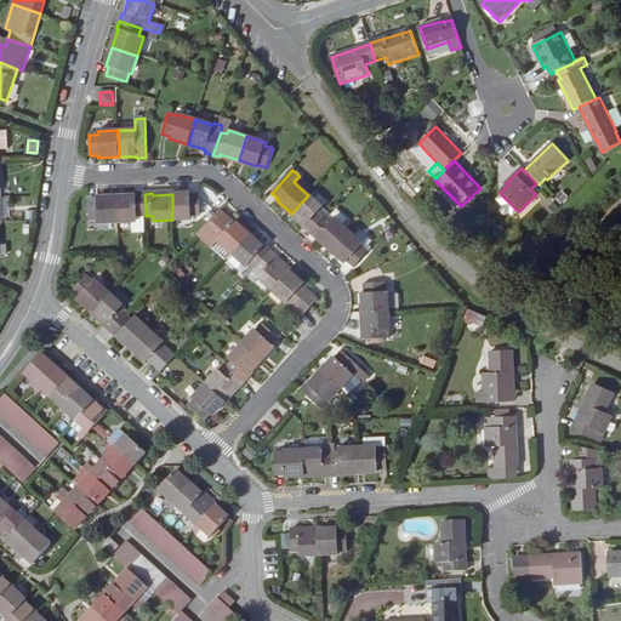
[(200,216),(199,195),(191,197),(191,193),(172,194),(172,220),(191,220),(191,216),(200,216)]
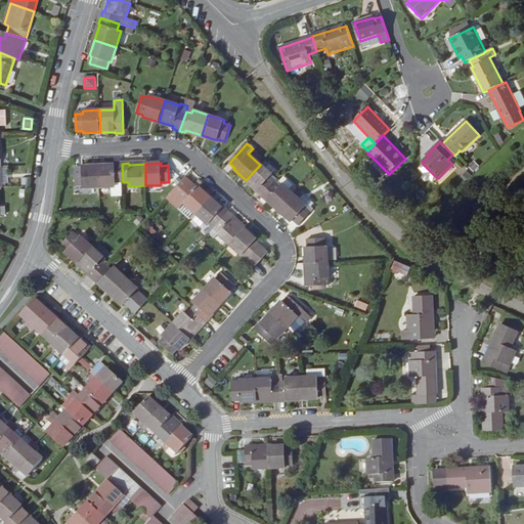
[(99,166),(100,188),(116,187),(116,183),(123,182),(122,164),(115,164),(115,165),(99,166)]
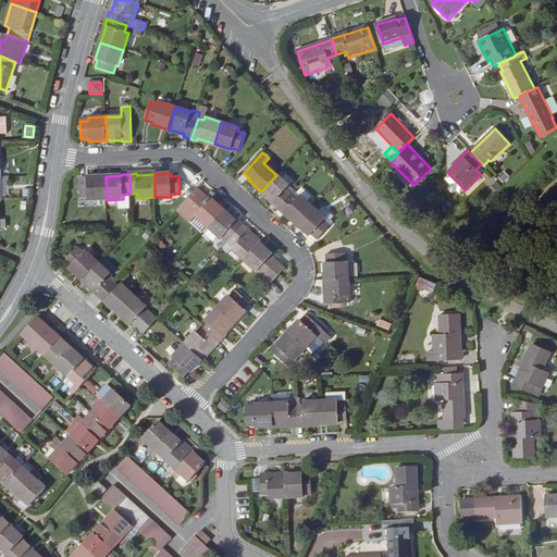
[(276,210),(292,194),(286,189),(289,186),(276,175),(261,192),(274,202),(272,205),(276,210)]
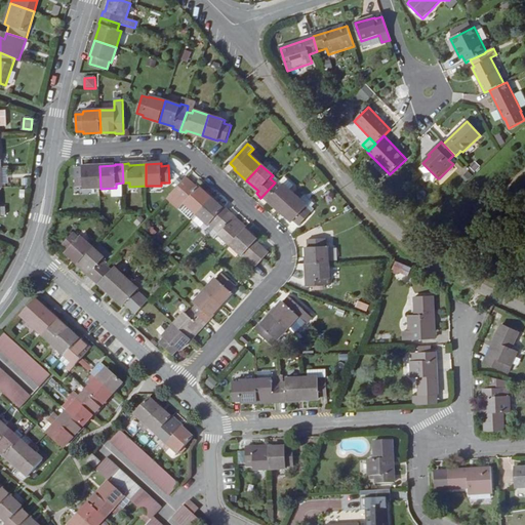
[(438,178),(425,165),(419,170),(425,174),(421,178),(425,182),(430,180),(433,184),(438,178)]
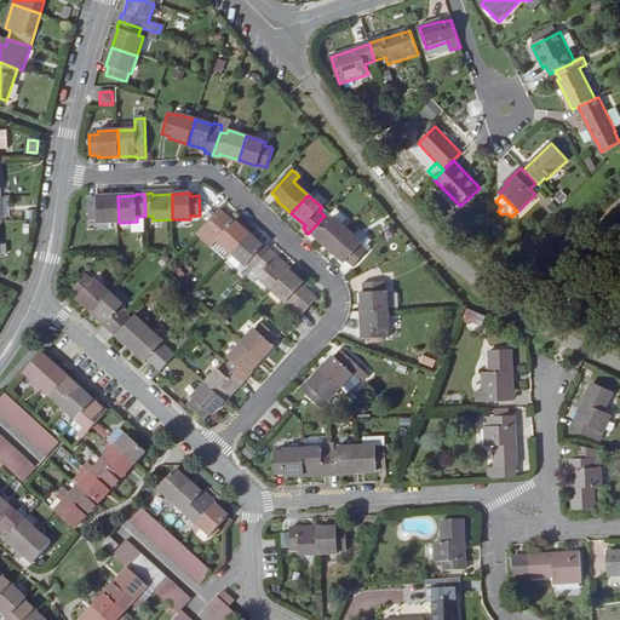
[(90,220),(98,220),(98,223),(119,223),(118,196),(97,197),(97,200),(89,200),(90,220)]
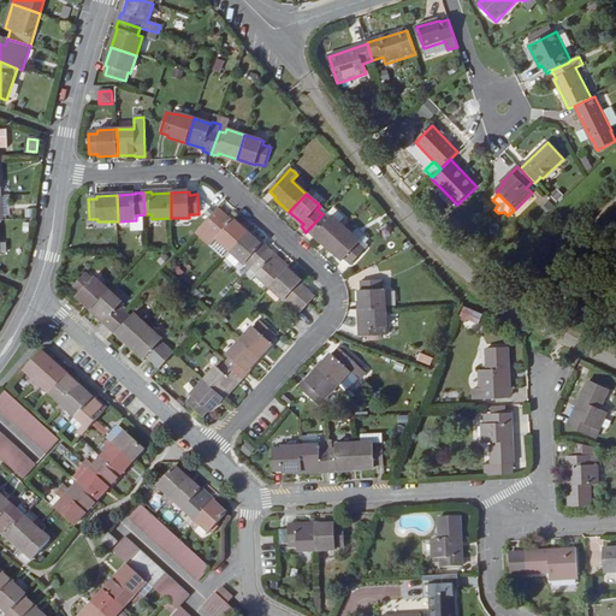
[(217,241),(230,253),(248,234),(234,219),(232,220),(219,208),(218,208),(195,234),(196,235),(209,248),(217,241)]
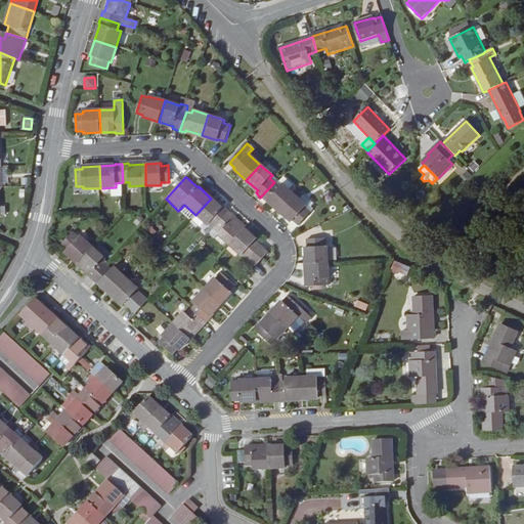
[(279,212),(295,195),(289,190),(293,185),(284,177),(277,184),(274,182),(260,198),(265,202),(267,200),(279,212)]
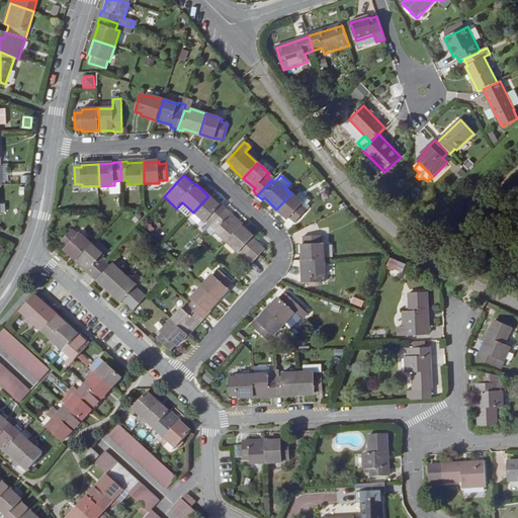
[(307,210),(301,205),(308,199),(301,194),(296,199),(291,193),(276,209),(288,220),(289,219),(295,224),(307,210)]
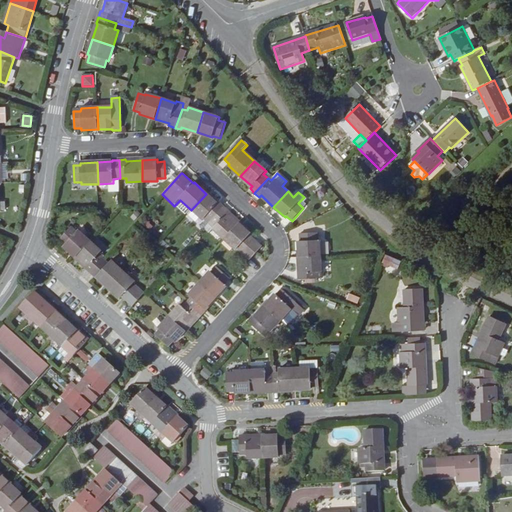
[(191,210),(208,225),(225,207),(219,202),(218,204),(206,194),(191,210)]
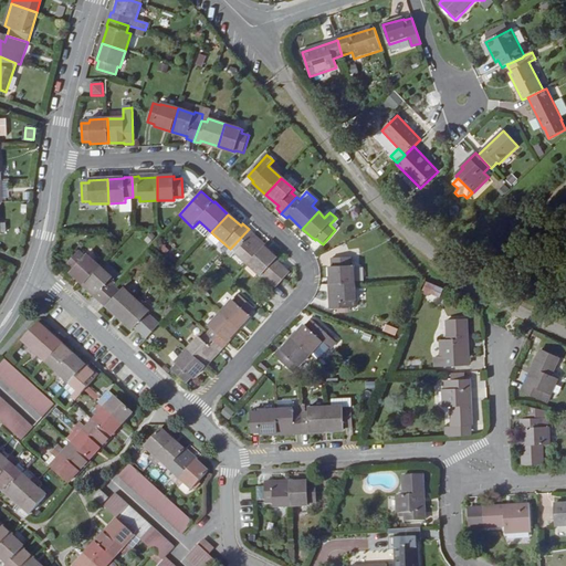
[(253,233),(249,229),(230,249),(249,265),(265,247),(252,234),(253,233)]
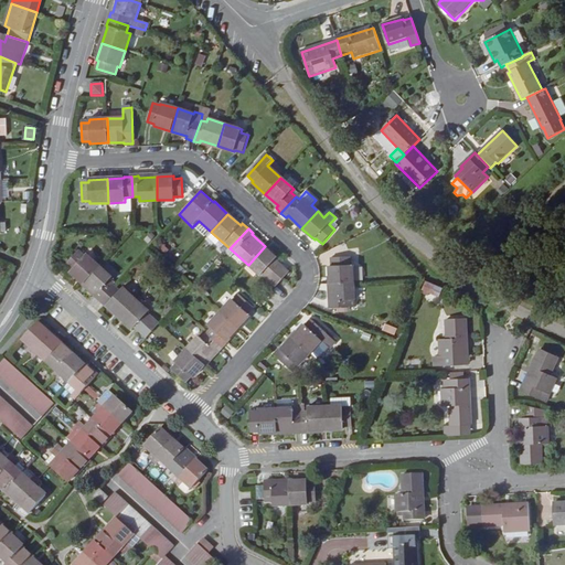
[(262,275),(276,287),(276,288),(283,280),(289,273),(276,259),(278,257),(265,246),(248,265),(260,276),(262,275)]
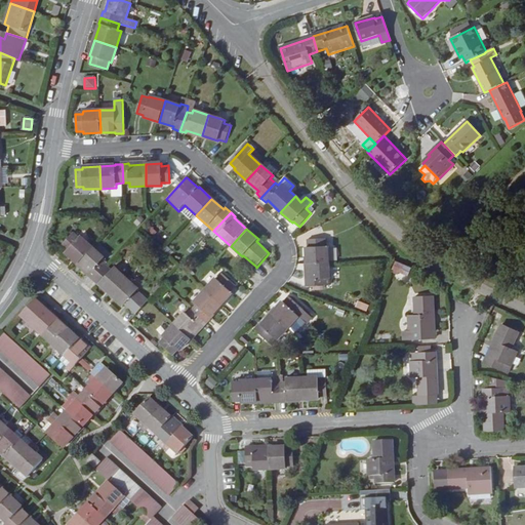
[(92,247),(80,237),(79,238),(73,233),(61,246),(67,251),(66,252),(77,264),(92,247)]
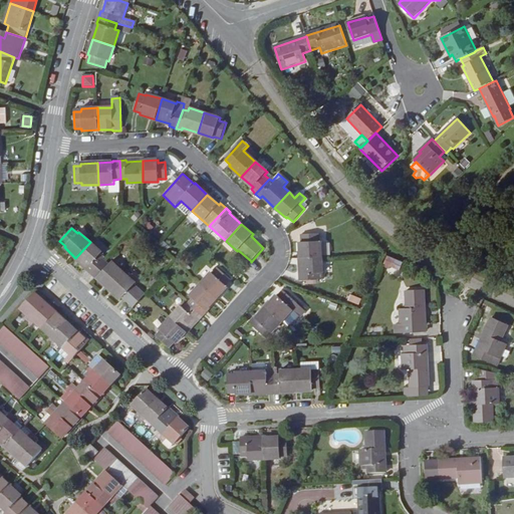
[(322,258),(321,242),(319,241),(318,235),(301,235),(301,242),(299,243),(300,259),(322,258)]
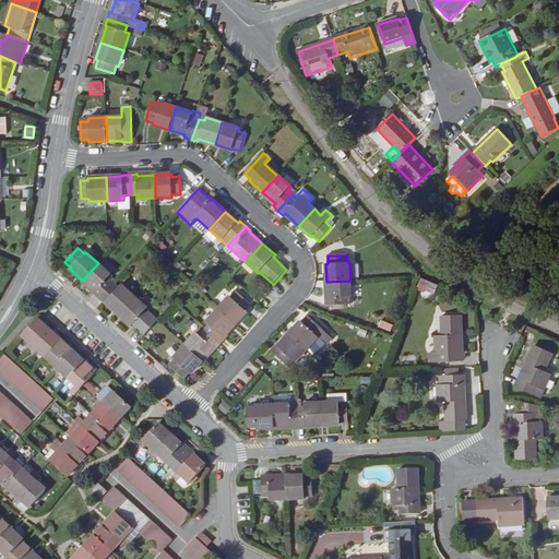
[(98,299),(114,283),(108,278),(110,275),(98,263),(82,281),(95,292),(93,294),(98,299)]
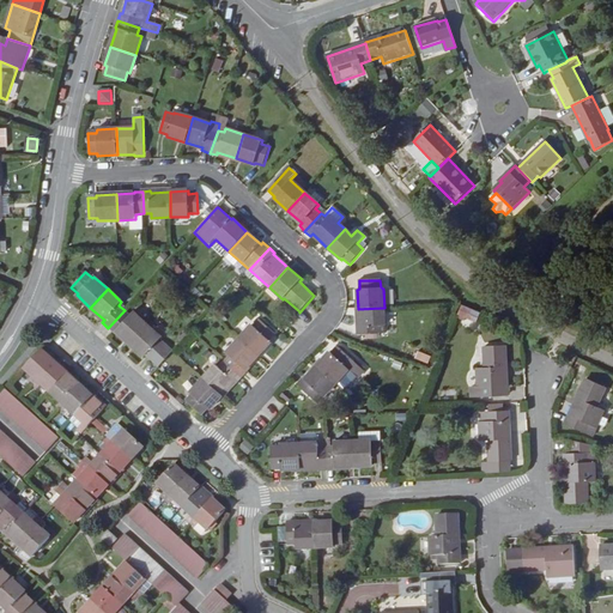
[(461,305),(456,319),(474,326),(479,313),(461,305)]
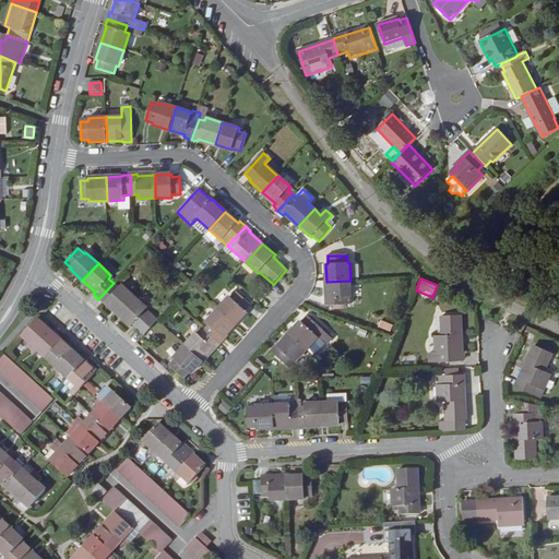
[(326,306),(352,305),(351,281),(326,282),(328,297),(326,297),(326,306)]
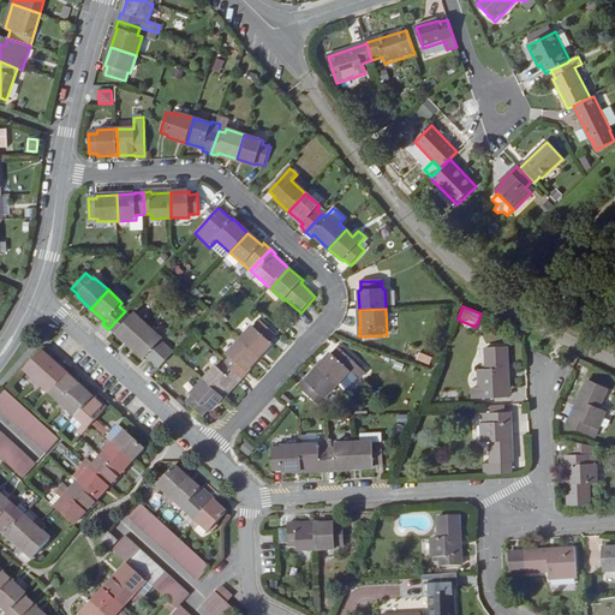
[(148,327),(133,314),(130,317),(125,311),(108,329),(114,334),(117,333),(130,346),(148,327)]
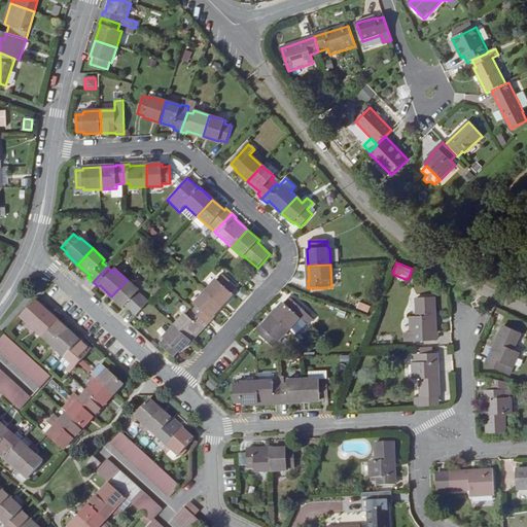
[(233,294),(231,293),(236,287),(223,276),(218,281),(216,279),(205,291),(221,307),(233,294)]
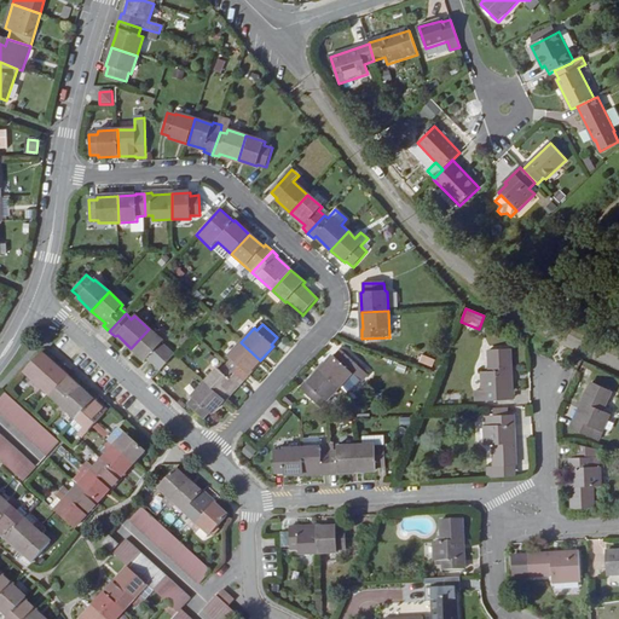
[(168,350),(162,343),(163,342),(149,329),(131,348),(145,360),(148,359),(154,365),(168,350)]
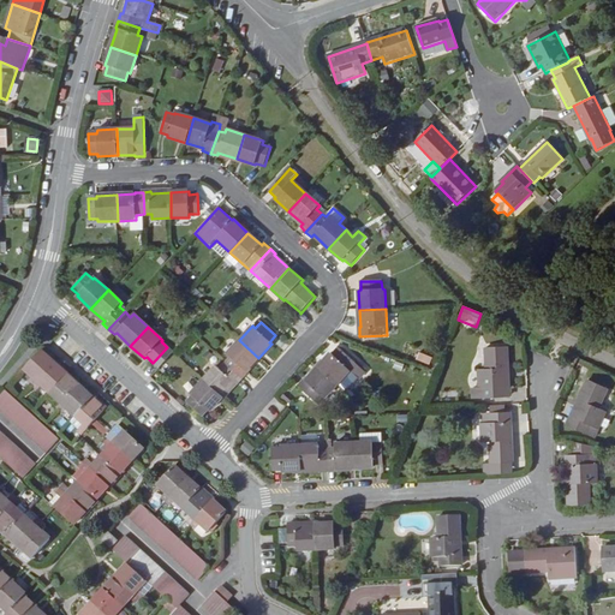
[(243,381),(249,374),(246,371),(258,358),(239,340),(227,354),(231,357),(225,364),(243,381)]
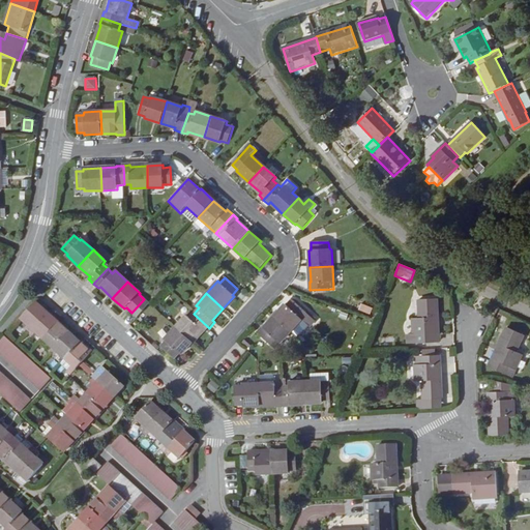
[(437,300),(419,301),(419,319),(413,319),(414,335),(408,336),(408,345),(439,343),(437,300)]
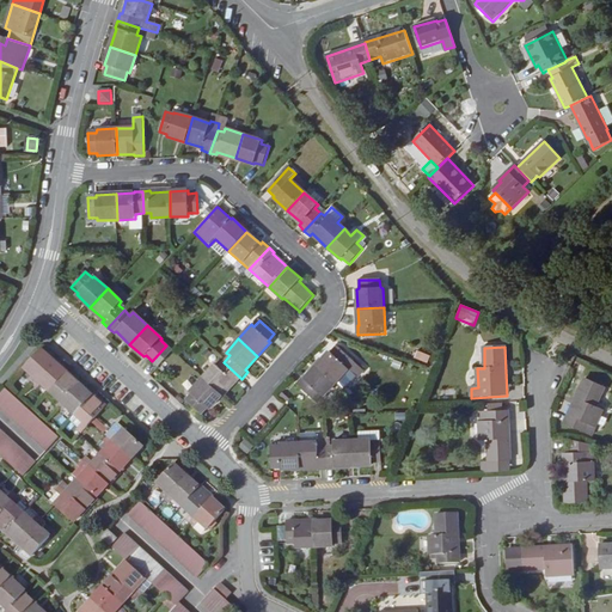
[(348,371),(357,379),(363,372),(337,348),(331,354),(329,352),(317,366),(336,384),(348,371)]
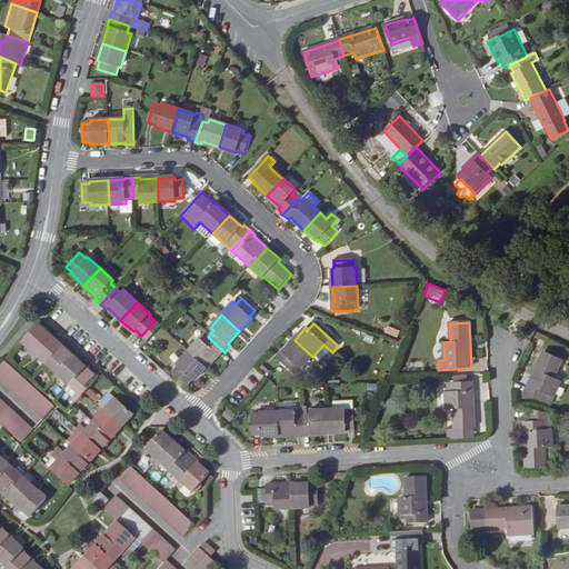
[(50,337),(38,326),(22,342),(30,350),(26,356),(30,359),(50,337)]
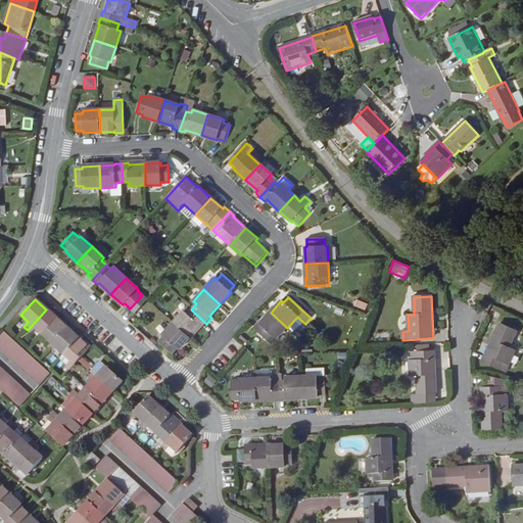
[(355,299),(353,305),(366,310),(368,303),(355,299)]
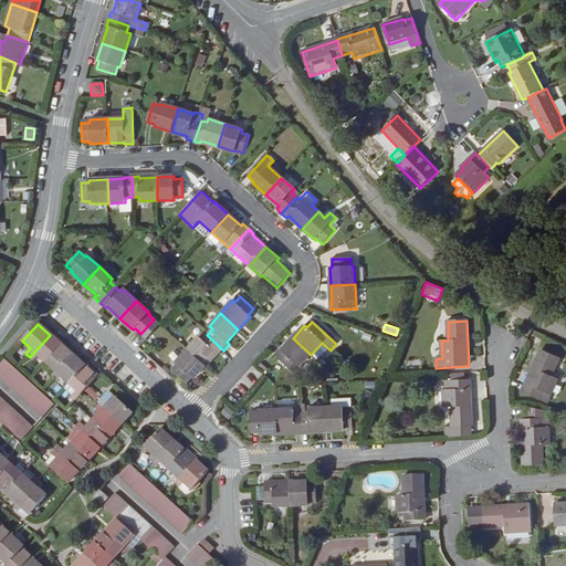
[(45,363),(62,345),(50,335),(30,357),(34,362),(39,356),(45,363)]
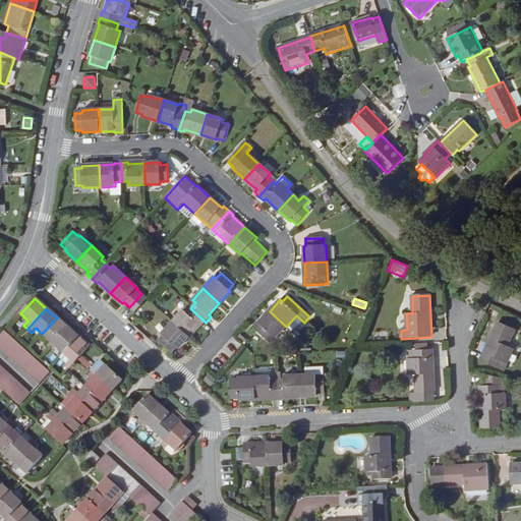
[(189,337),(198,327),(200,328),(206,323),(190,308),(186,313),(183,310),(173,322),(189,337)]
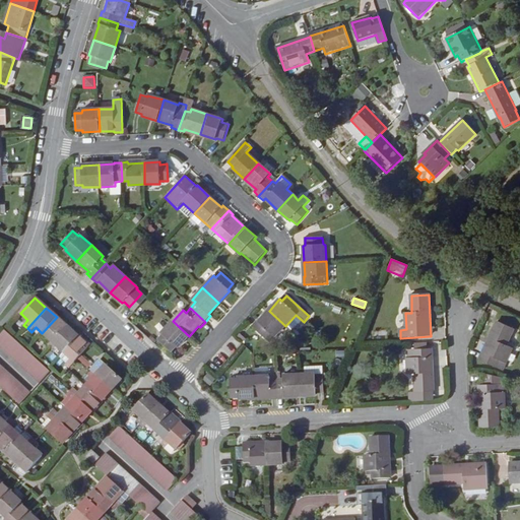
[(252,327),(269,343),(285,326),(269,311),(258,322),(257,321),(252,327)]
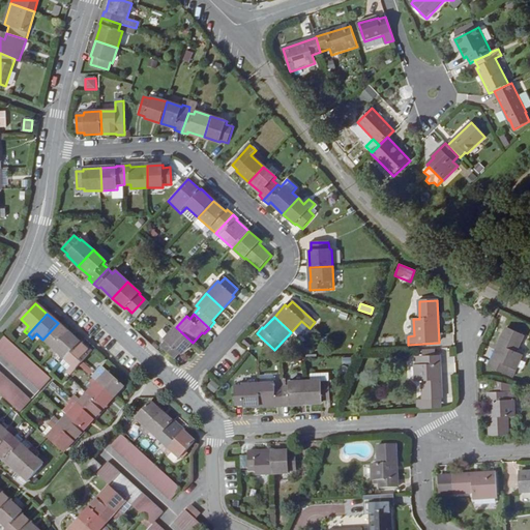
[(50,354),(68,333),(58,323),(42,340),(50,346),(46,351),(50,354)]
